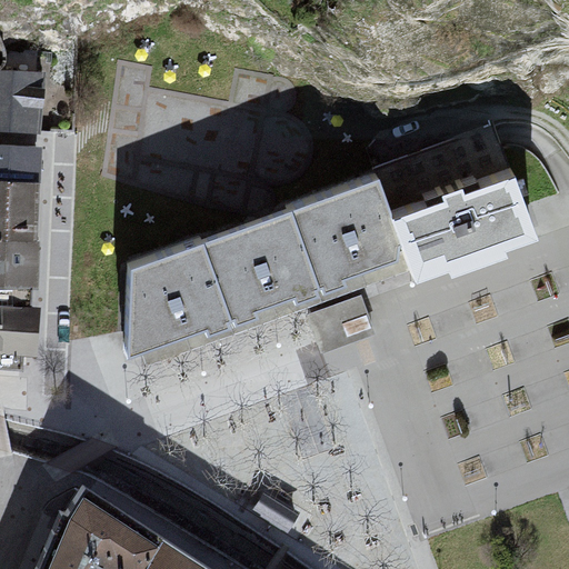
[(38,72),(0,70),(0,132),(35,135),(38,72)]
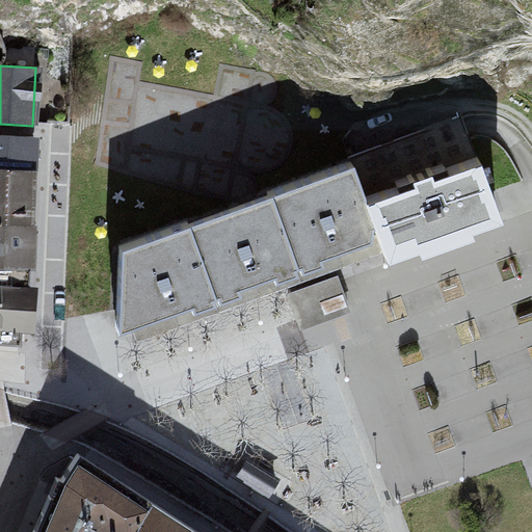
[(460,116),(349,156),(351,163),(364,198),(478,157),(460,116)]
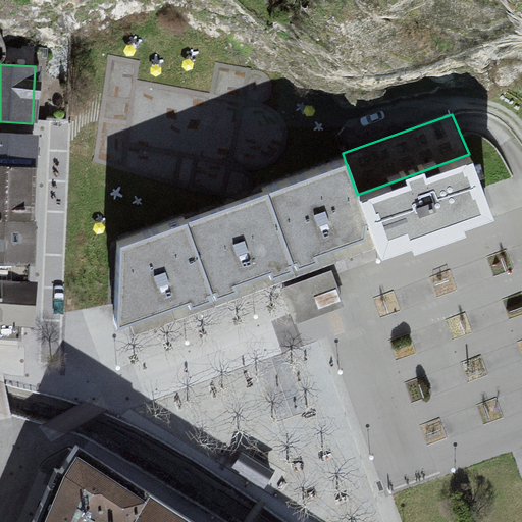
[(37,135),(0,133),(0,164),(37,166),(37,135)]
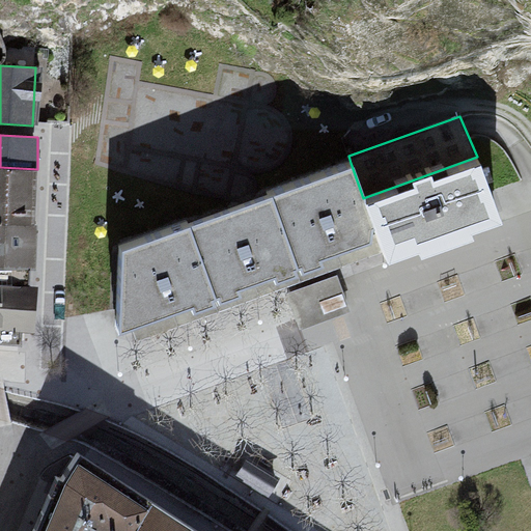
[(477,157),(363,198),(379,241),(385,260),(501,220),(477,157)]
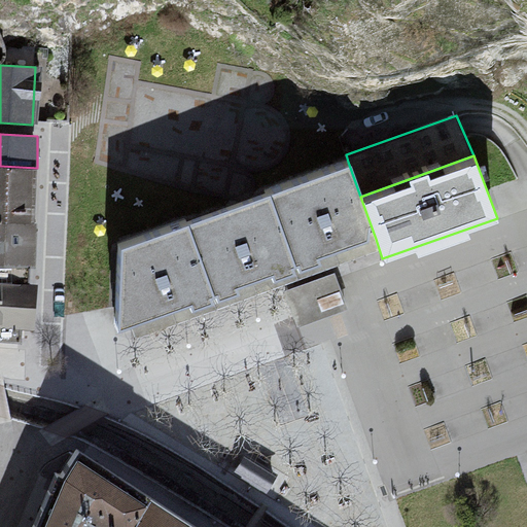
[(348,162),(120,248),(120,329),(376,239),(360,197),(348,162)]
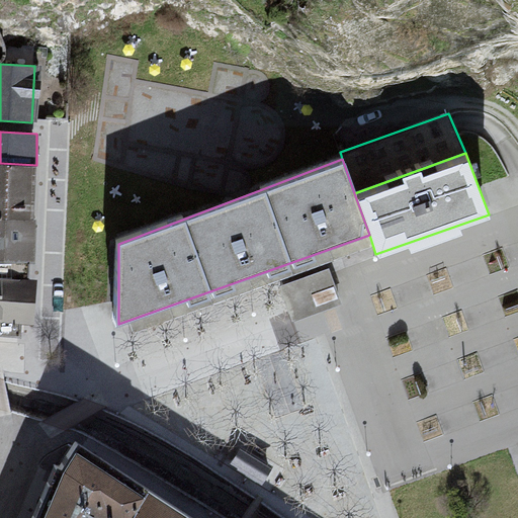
[(36,165),(0,163),(0,279),(30,280),(36,165)]
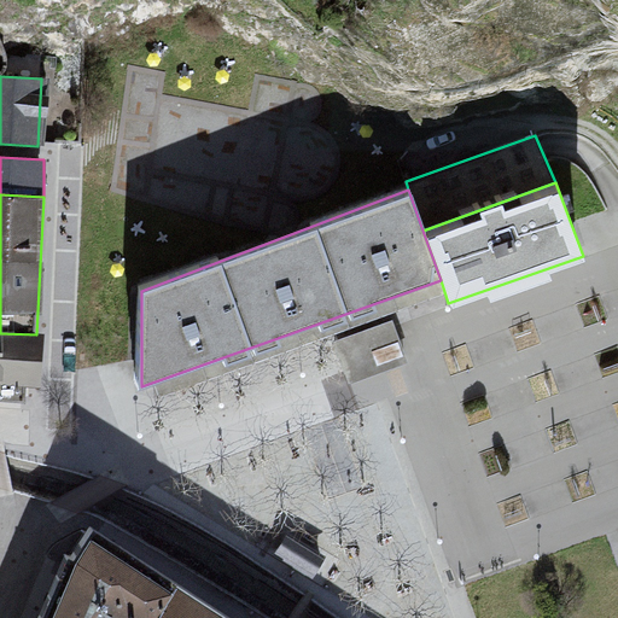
[(390,330),(388,321),(333,340),(356,407),(384,397),(366,345),(394,337),(390,330)]
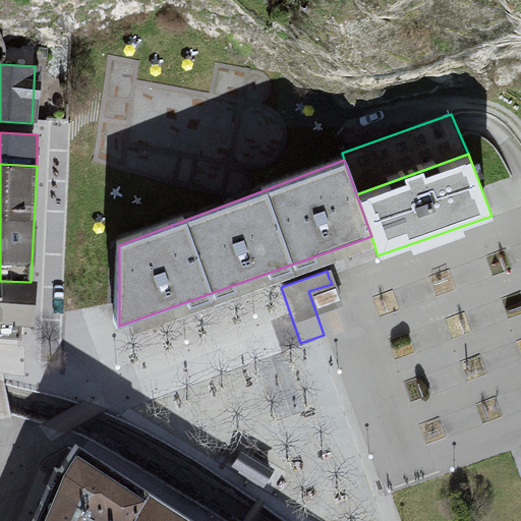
[(0,330),(31,331),(31,282),(0,281),(0,330)]
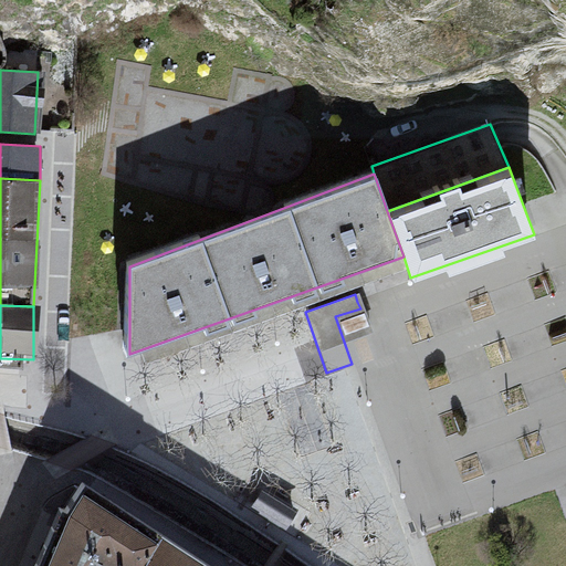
[(142,565),(163,536),(82,482),(62,511),(39,565),(142,565)]
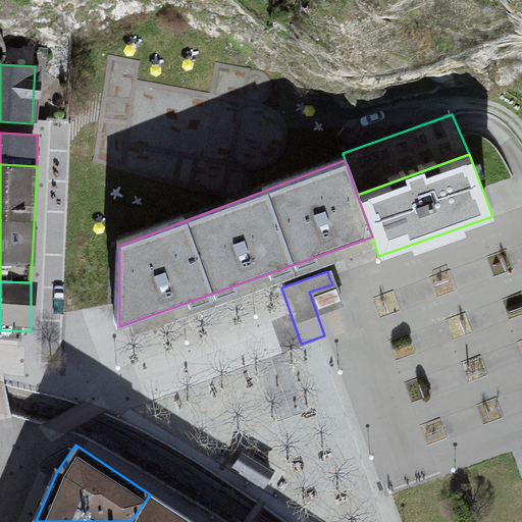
[(244,452),(233,468),(263,487),(273,471),(244,452)]
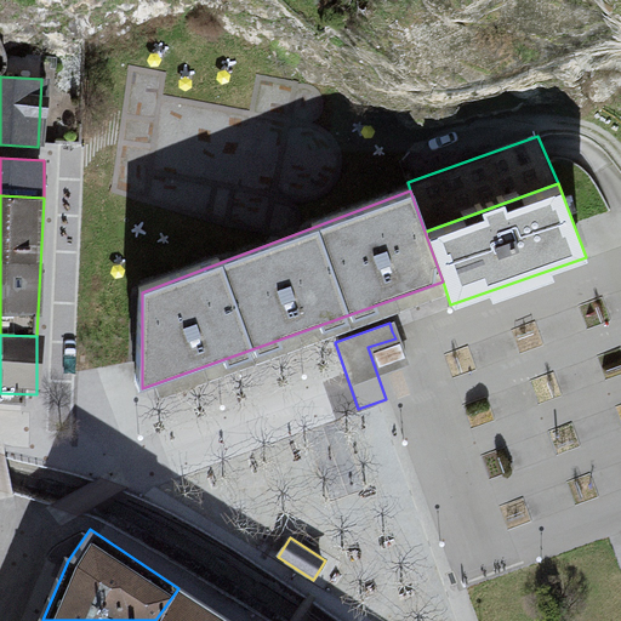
[(229,620),(178,588),(155,620),(229,620)]
